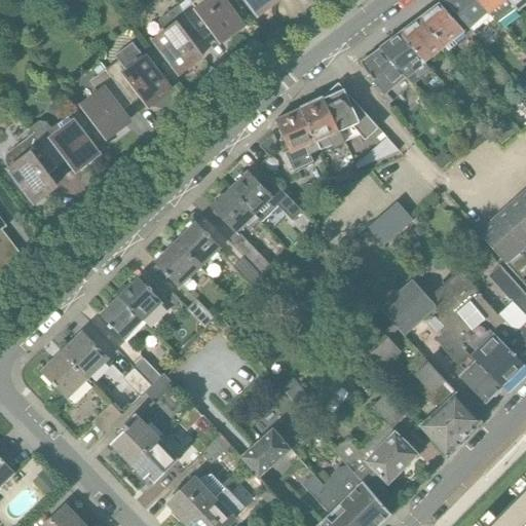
[(183,11),(196,30),(203,41),(214,34),(221,43),(243,27),(223,0),(188,0),(192,4),(183,11)]
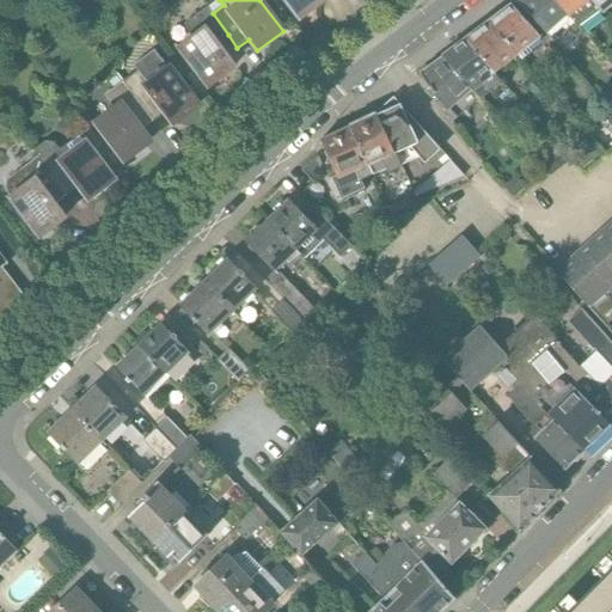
[(285,0),(299,19),(324,0),(285,0)]
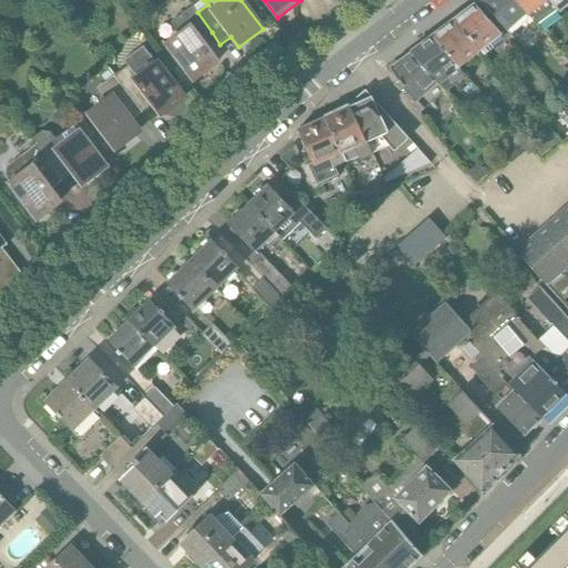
[(515,32),(530,19),(516,0),(484,0),(480,2),(514,40),(518,36),(515,32)]
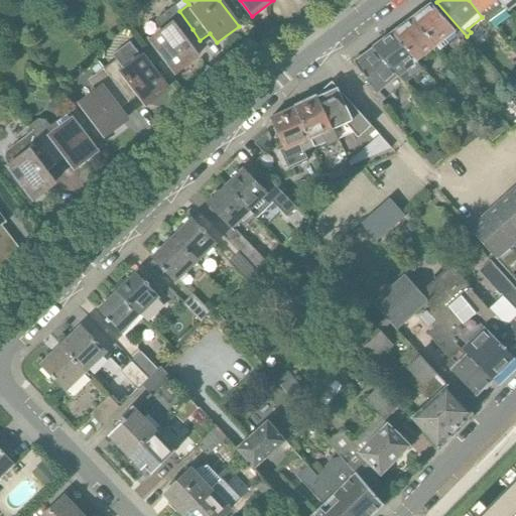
[(469,0),(482,17),(487,24),(489,22),(492,26),(493,24),(495,26),(510,15),(499,1),(498,0),(469,0)]
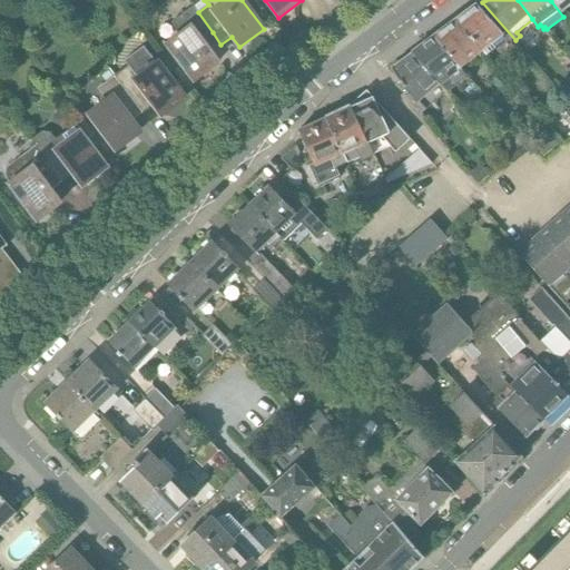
[(460,19),(483,51),(484,51),(488,55),(501,45),(498,41),(504,36),(478,6),(460,19)]
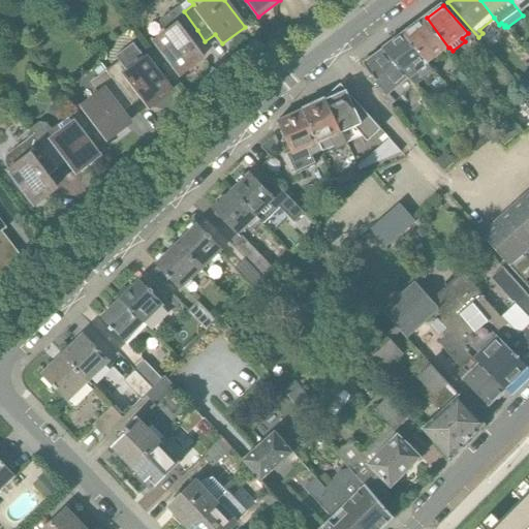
[(197,30),(184,11),(183,12),(179,6),(159,22),(166,34),(155,42),(181,75),(203,59),(187,37),(197,30)]
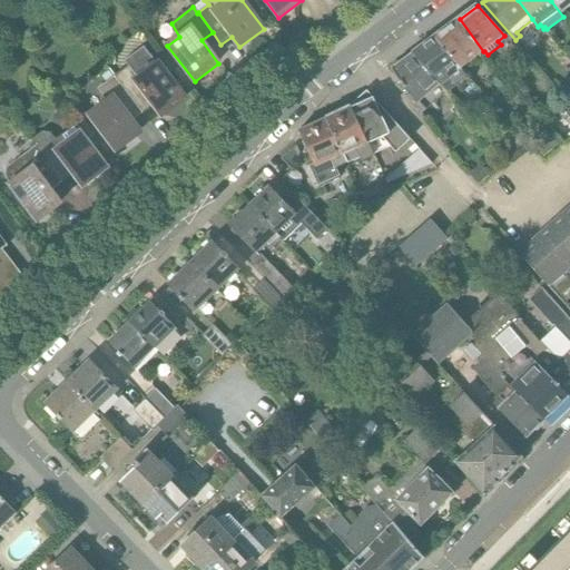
[(461,68),(483,51),(460,19),(436,37),(461,68)]
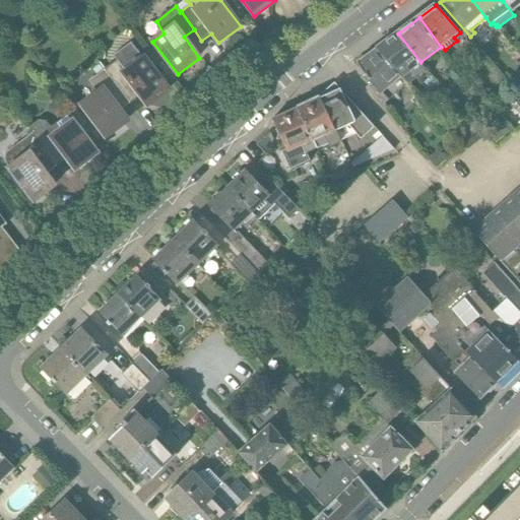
[(378,49),(408,86),(413,81),(411,79),(426,69),(420,62),(398,34),(378,49)]
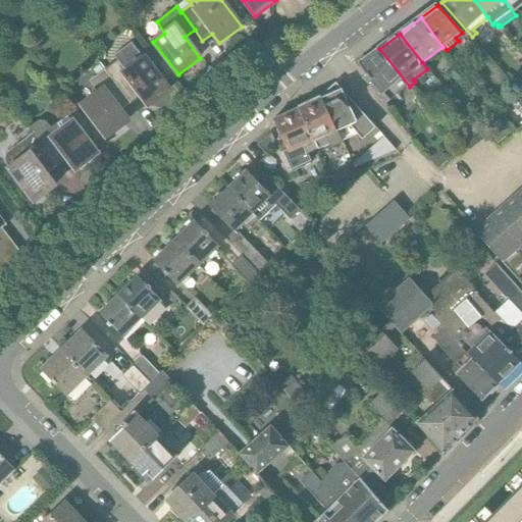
[(399,94),(410,87),(379,49),(358,64),(365,75),(381,94),(382,96),(385,94),(387,97),(396,90),(399,94)]
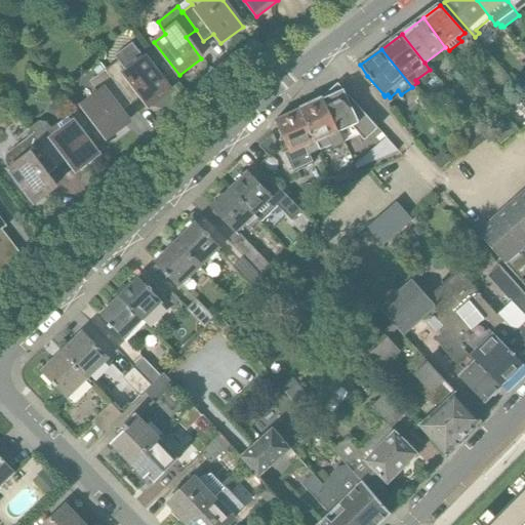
[(107,70),(132,105),(142,97),(149,107),(171,90),(146,57),(128,72),(119,61),(107,70)]
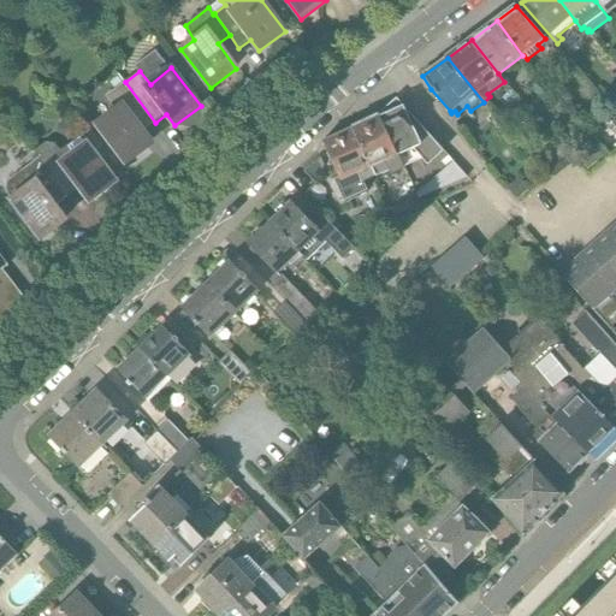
[(143,131),(155,123),(125,82),(106,96),(116,110),(96,124),(125,163),(152,143),(143,131)]
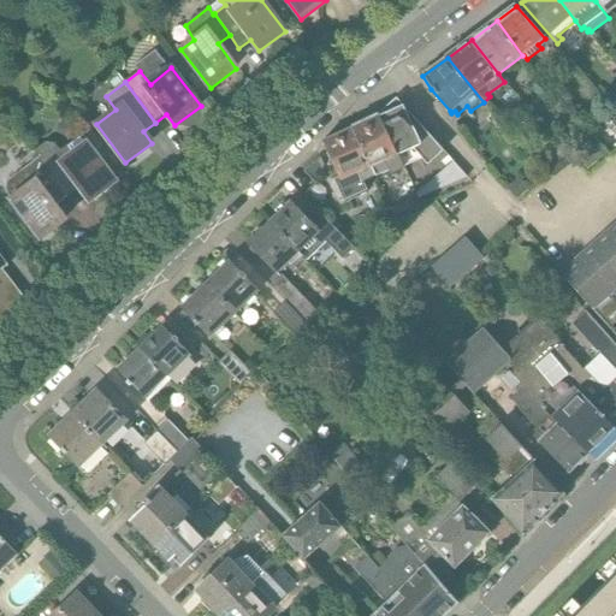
[(380,114),(398,154),(413,148),(427,165),(444,150),(407,110),(402,113),(391,102),(381,111),(384,113),(380,114)]
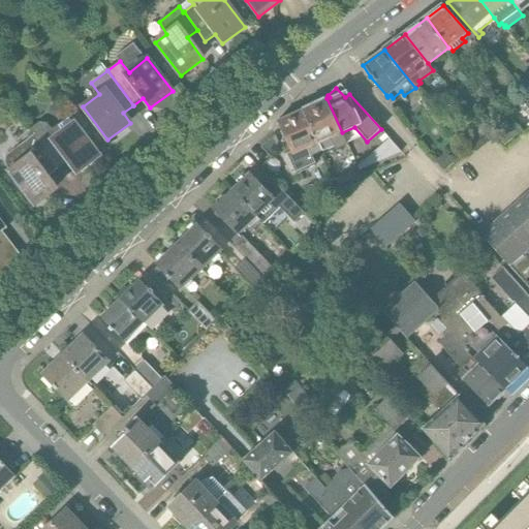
[(347,145),(342,132),(327,98),(325,98),(303,110),(320,147),(331,142),(335,151),(347,145)]
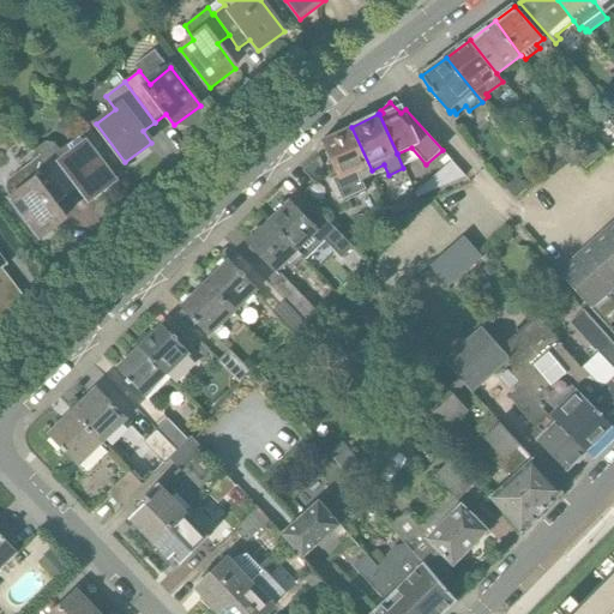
[(607,149),(613,143),(613,120),(609,125),(602,118),(589,130),(607,149)]
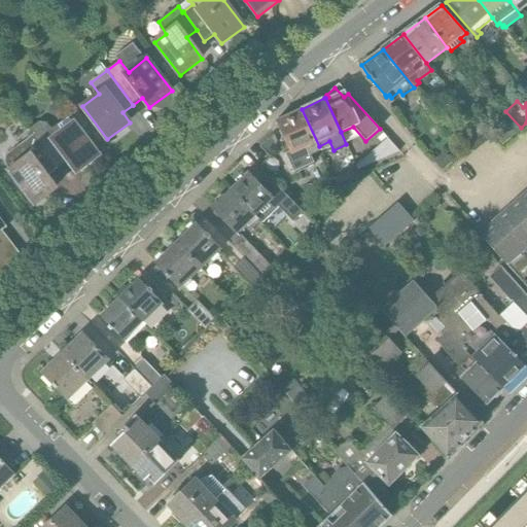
[(321,150),(319,146),(302,109),(277,120),(295,161),(309,154),(309,156),(321,150)]
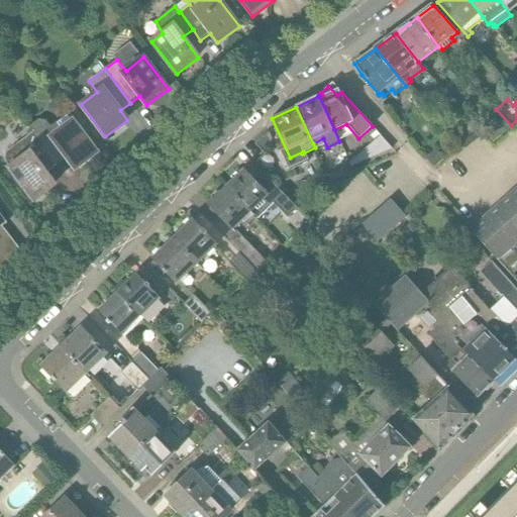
[(29,126),(58,165),(67,158),(75,169),(97,152),(68,114),(50,126),(45,120),(38,119),(29,126)]
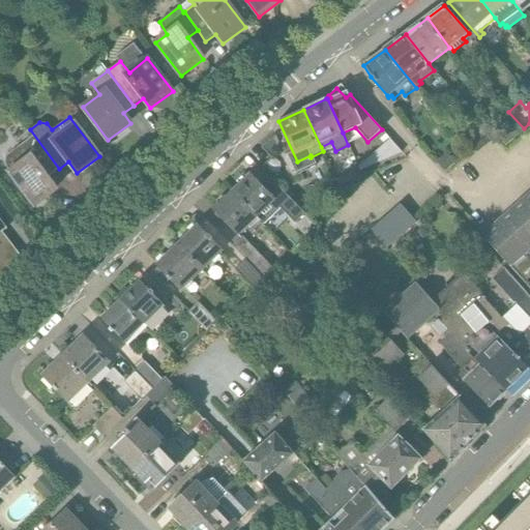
[(49,177),(59,169),(30,129),(29,130),(33,136),(9,154),(6,158),(5,164),(7,169),(35,205),(57,188),(49,177)]
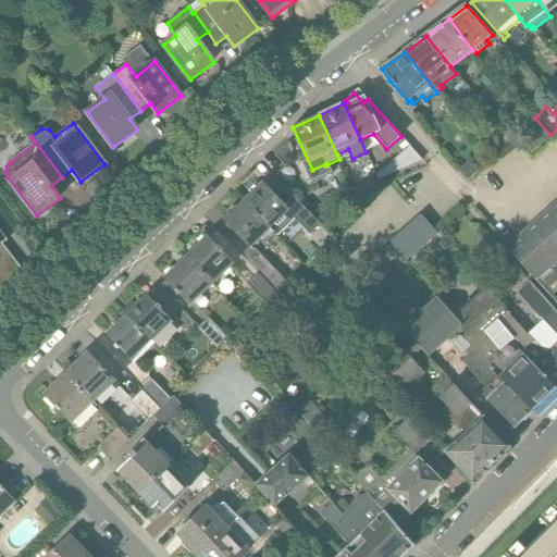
[(403,152),(411,165),(422,158),(415,145),(403,152)]
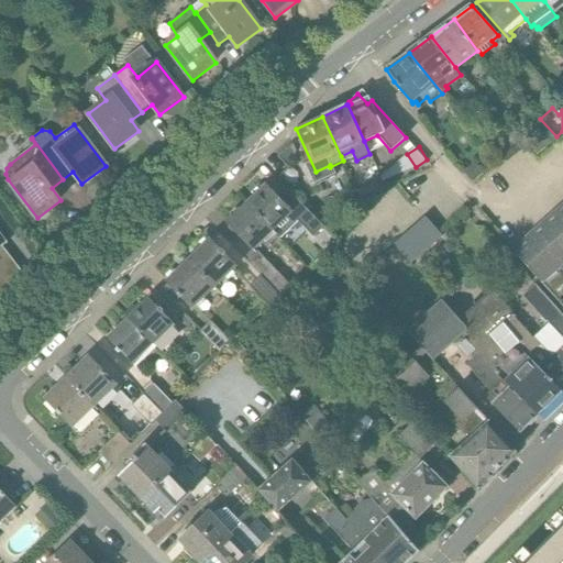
[(246,205),(274,231),(282,238),(297,222),(312,238),(322,228),(286,188),(277,197),(266,185),(246,205)]
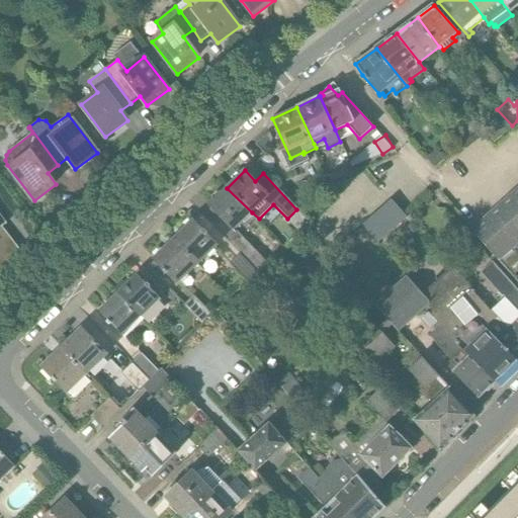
[(233,231),(252,212),(227,188),(208,205),(233,231)]
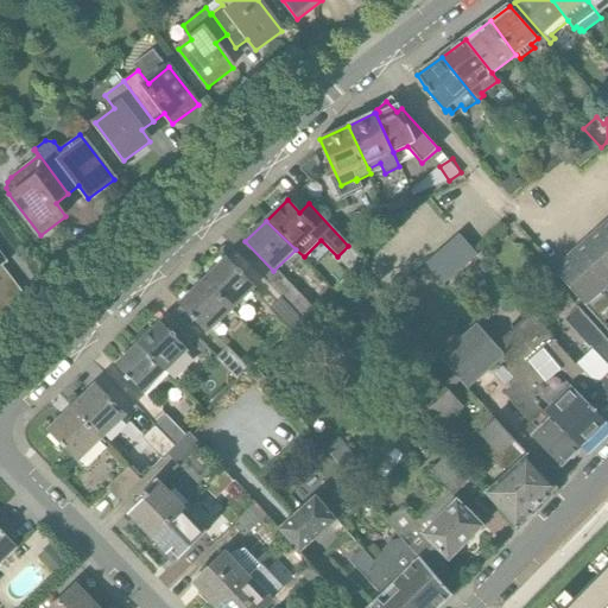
[(607,331),(607,292),(605,289),(607,285),(607,223),(555,271),(586,306),(607,331)]
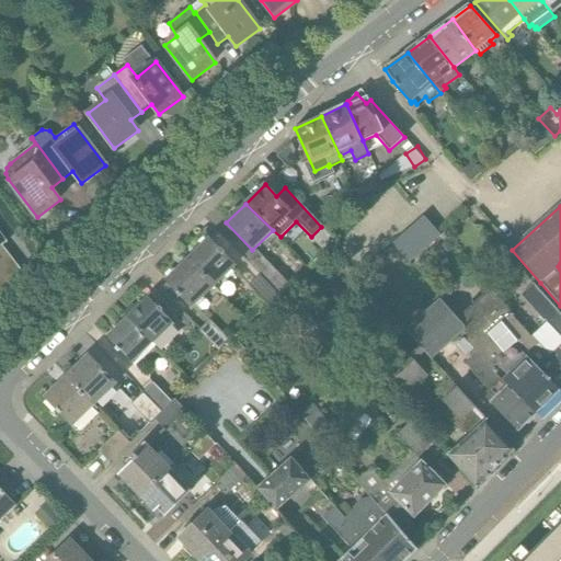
[(424,216),(391,247),(408,265),(441,235),(424,216)]
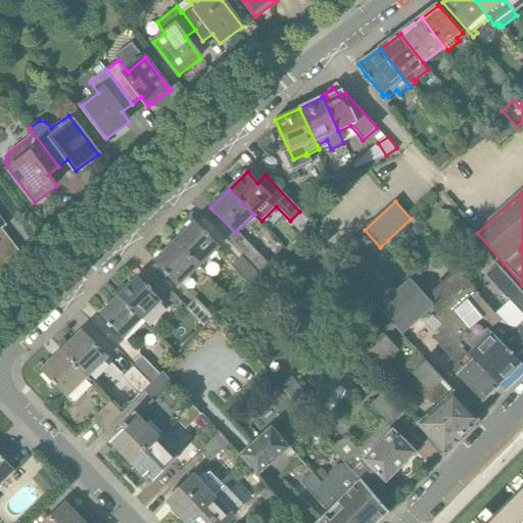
[(0,273),(22,255),(3,230),(7,226),(0,216),(0,273)]
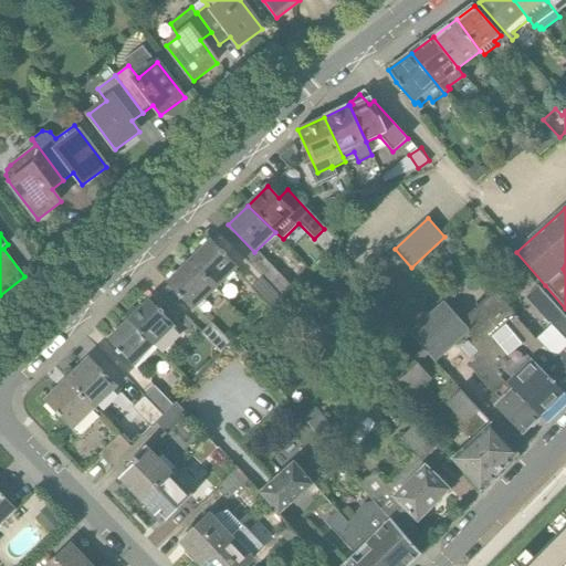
[(189,262),(216,290),(238,269),(210,241),(189,262)]
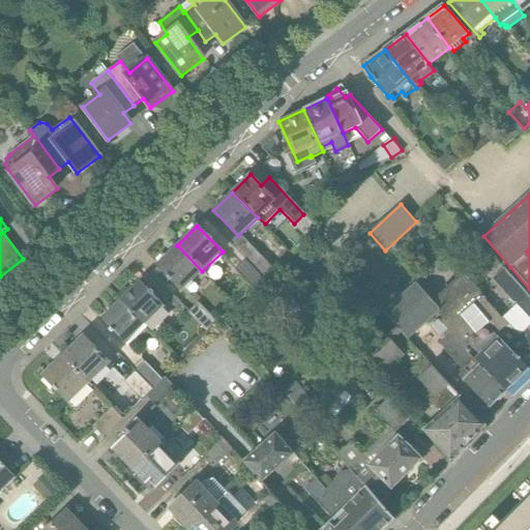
[(252,266),(261,257),(242,237),(232,246),(245,260),(252,266)]
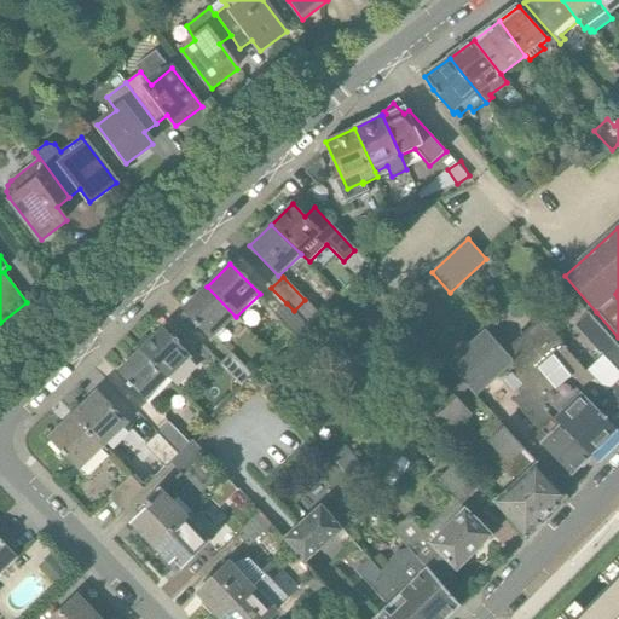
[(224,329),(236,317),(207,287),(183,310),(196,323),(213,341),(218,336),(220,337),(226,331),(224,329)]
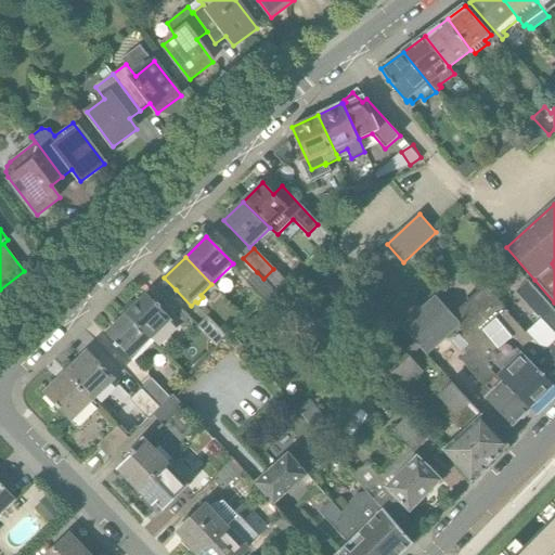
[(275,292),(263,279),(257,272),(246,283),(266,302),(275,292)]
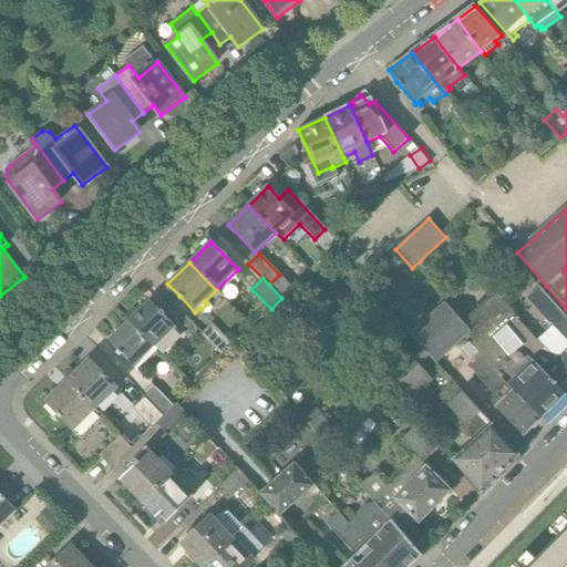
[(179,296),(167,284),(158,291),(172,305),(179,296)]
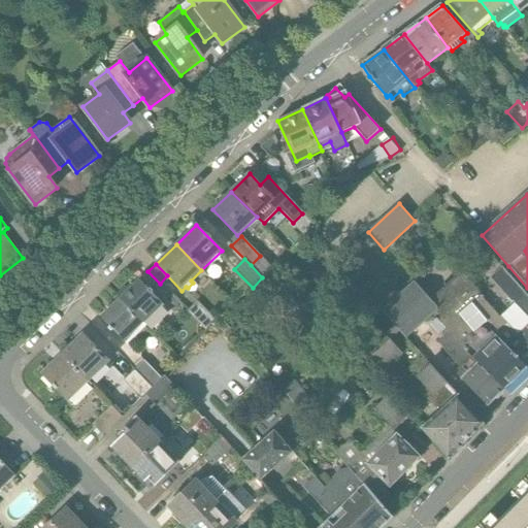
[(526,367),(525,365),(497,334),(507,325),(499,316),(477,293),(480,292),(462,273),(431,300),(437,309),(441,312),(439,321),(448,331),(504,388),(526,367)]
